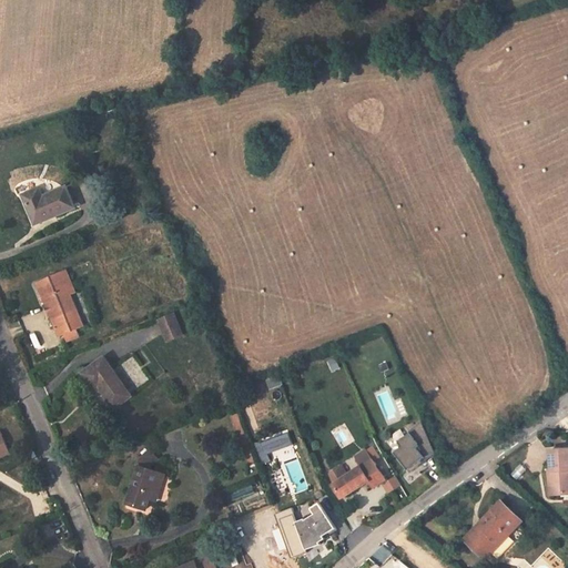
[(23,195),(36,224),(74,208),(67,188),(43,196),(40,189),(23,195)]
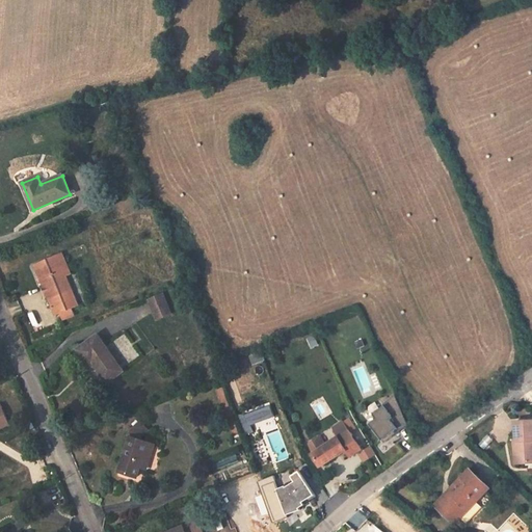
[(62,253),(58,255),(68,275),(72,273),(62,253)]
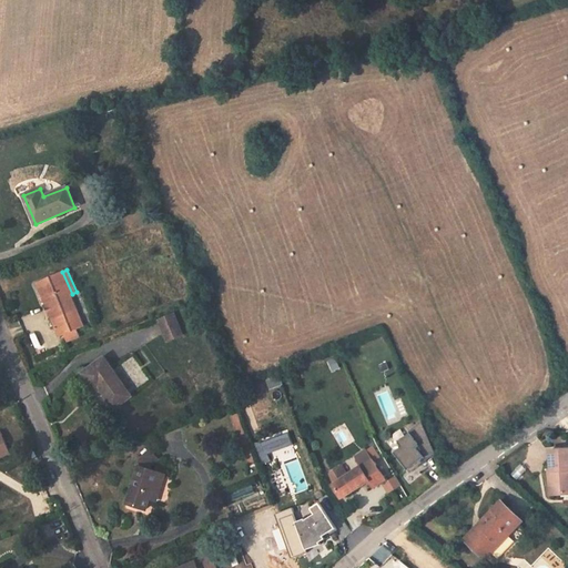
[(72,294),(62,272),(37,282),(59,335),(64,333),(68,340),(79,335),(77,328),(83,325),(72,294)]
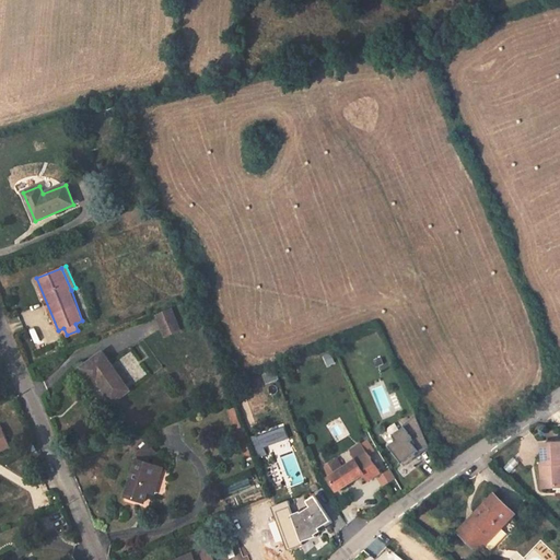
[(188,284),(185,276),(176,280),(181,289),(188,284)]
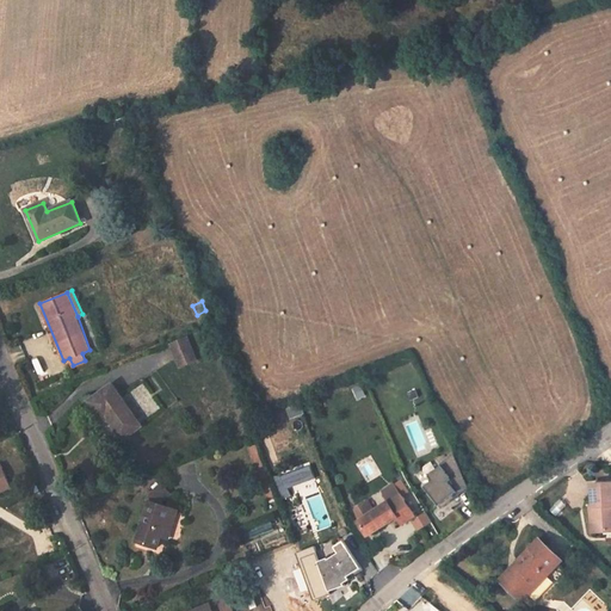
[(197,359),(187,338),(171,345),(180,366),(197,359)]
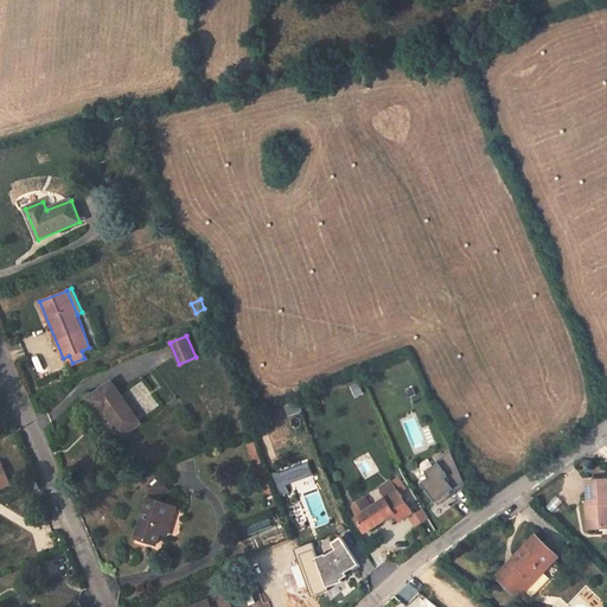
[(141,423),(112,382),(88,398),(101,416),(106,413),(122,436),(141,423)]
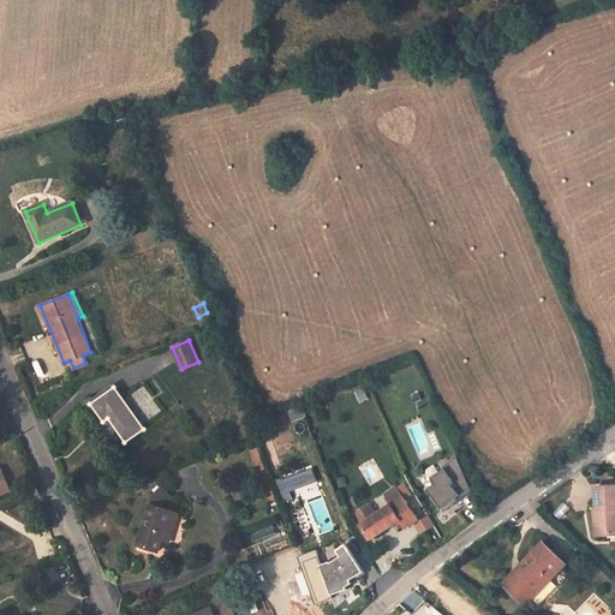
[(435,482),(428,489),(445,511),(453,503),(451,501),(455,497),(459,495),(471,490),(457,455),(443,466),(445,467),(431,477),(435,482)]
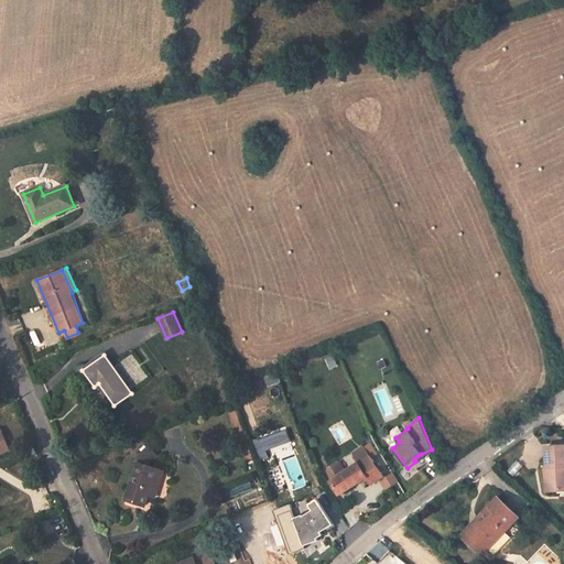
[(267,449),(291,442),(286,429),(252,440),(259,461),(269,457),(267,449)]
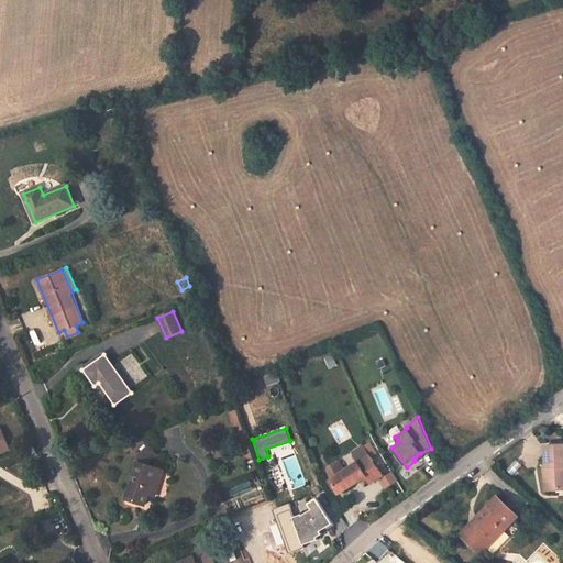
[(0,452),(10,449),(2,429),(0,429),(0,452)]
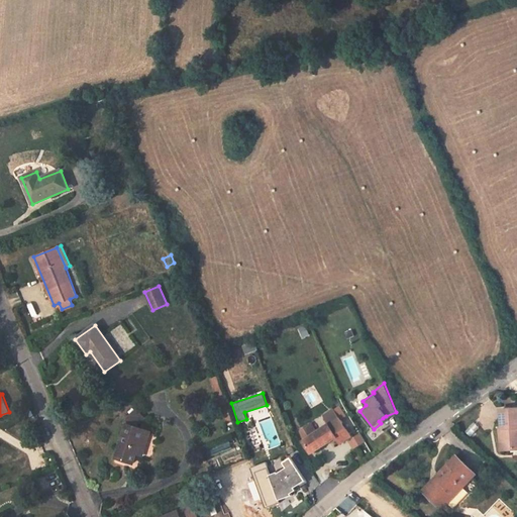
[(500,429),(501,450),(516,449),(516,408),(501,410),(502,429),(500,429)]
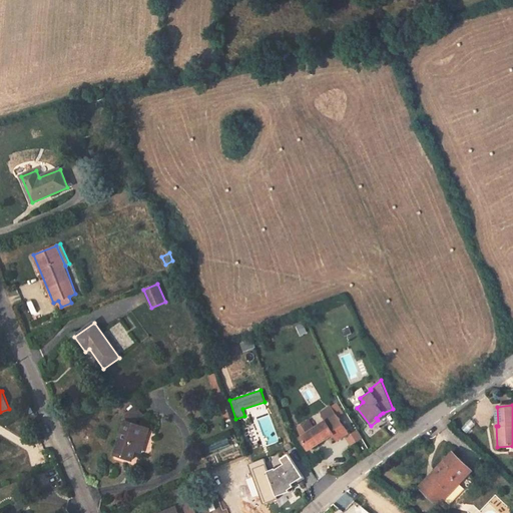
[(124,421),(130,423),(140,415),(133,406),(124,415),(122,420),(124,421)]
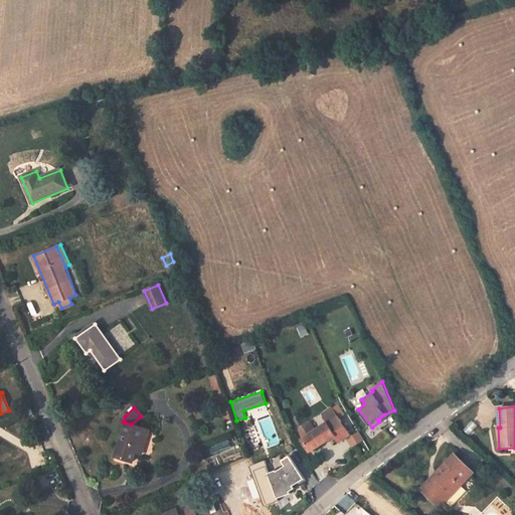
[(322,413),(328,422),(337,416),(331,407),(322,413)]
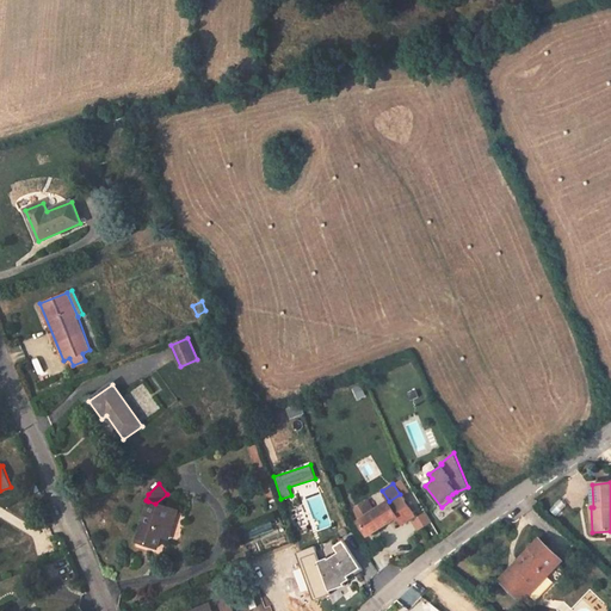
[(415,516),(401,493),(400,494),(389,501),(388,503),(397,516),(396,517),(401,524),(415,516)]
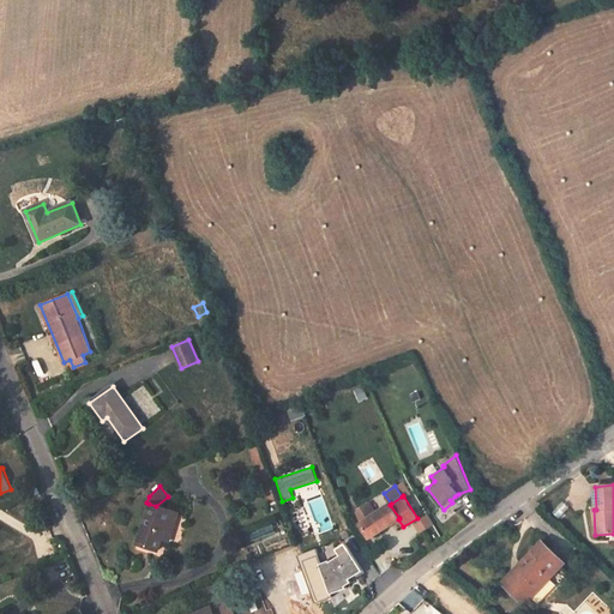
[(410,503),(419,517),(426,513),(417,498),(410,503)]
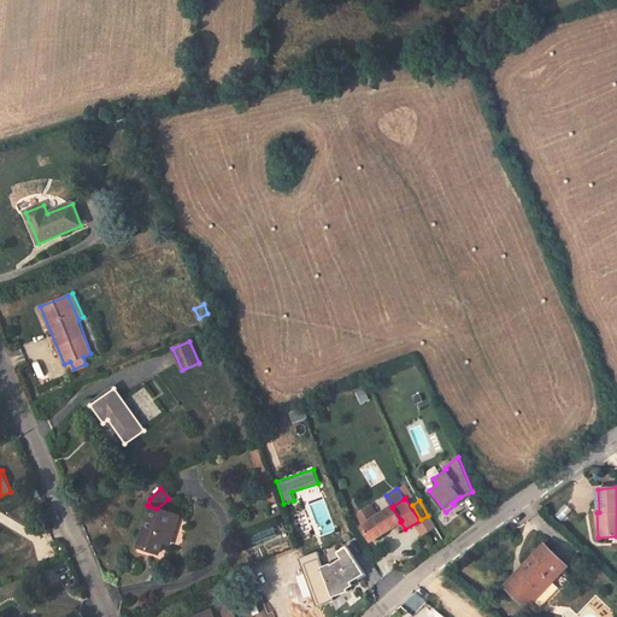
[(157,509),(150,506),(137,546),(159,554),(164,542),(165,542),(175,515),(171,513),(172,510),(165,506),(164,511),(157,509)]
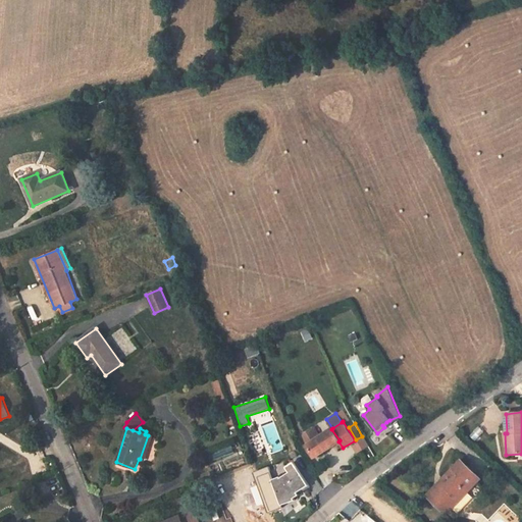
[(314,428),(311,430),(317,438),(320,436),(314,428)]
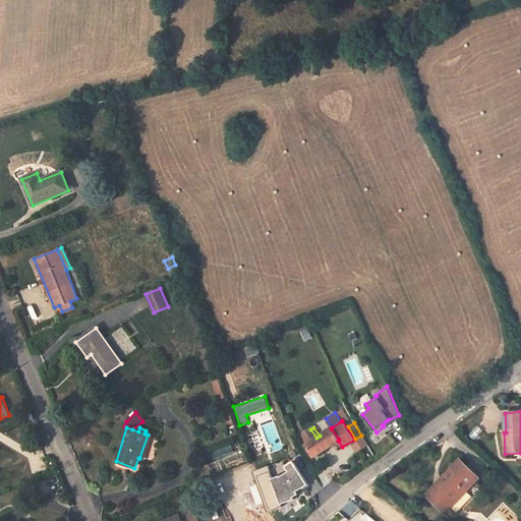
[(339,440),(331,428),(320,436),(316,438),(306,445),(305,446),(307,449),(313,457),(338,441),(339,440)]
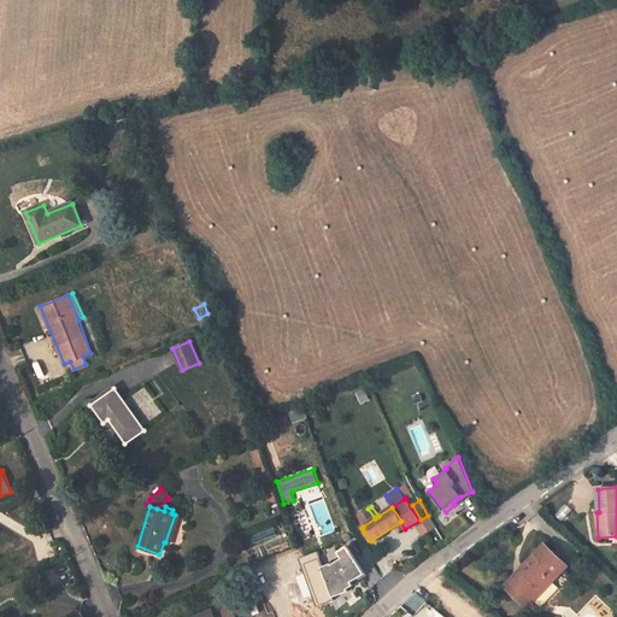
[(358,515),(363,527),(375,518),(368,509),(358,515)]
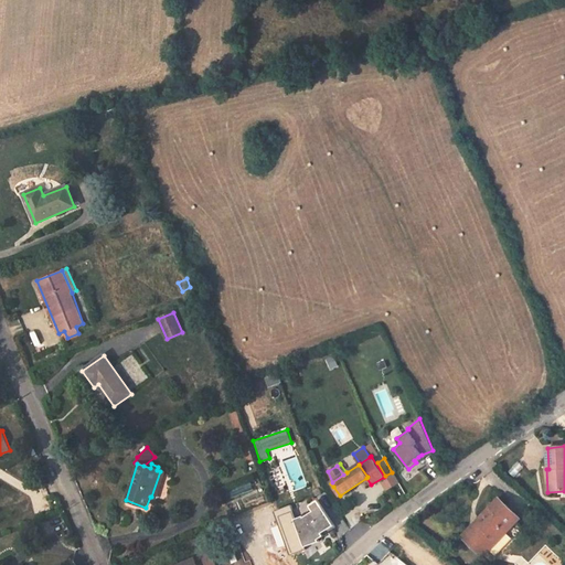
[(151,497),(157,498),(164,472),(160,471),(151,497)]
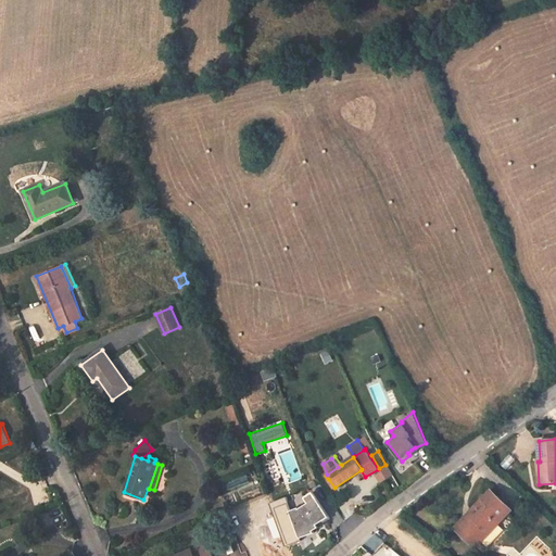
[(300,507),(290,510),(301,538),(315,532),(314,530),(319,527),(319,526),(318,523),(330,516),(314,491),(306,496),(310,502),(300,508),(300,507)]
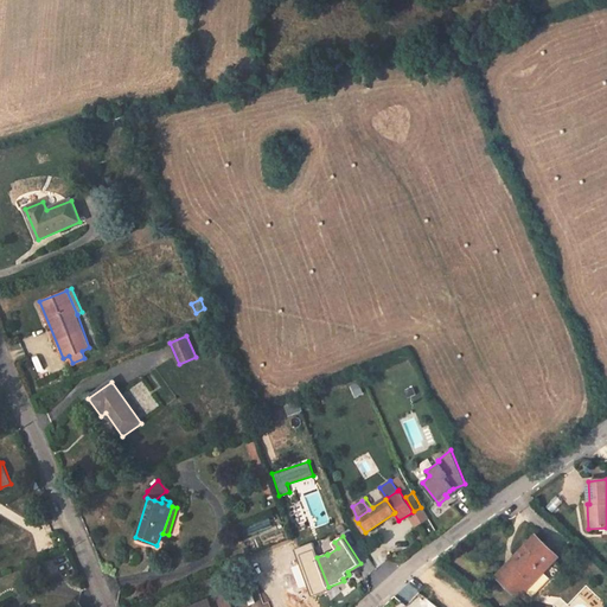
[(536,536),(515,557),(518,560),(511,568),(509,566),(502,573),(512,583),(513,582),(524,592),(543,570),(542,569),(556,555),(536,536)]
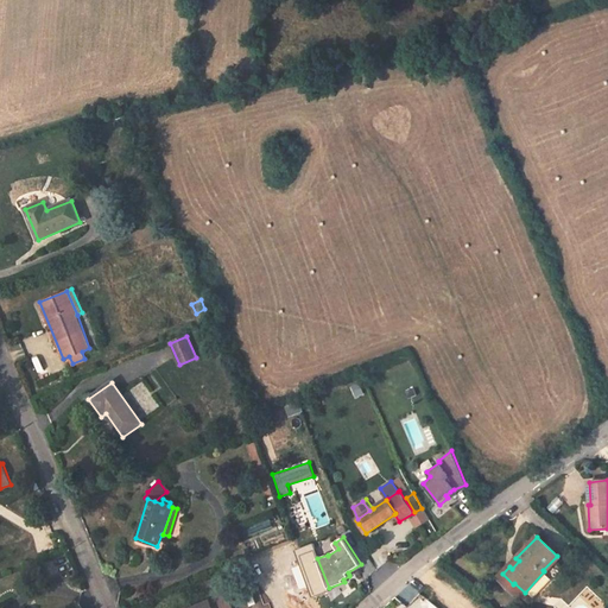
[(329,588),(317,558),(312,545),(297,550),(314,595),(329,590),(329,588)]
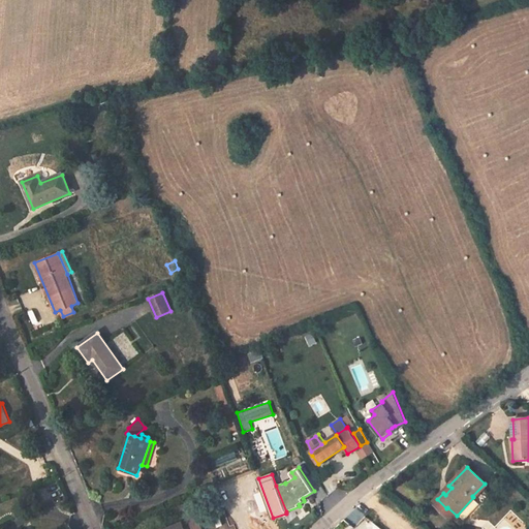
[(452,488),(448,486),(433,503),(452,521),(457,516),(447,507),(446,508),(437,499),(443,493),(445,495),(452,488)]
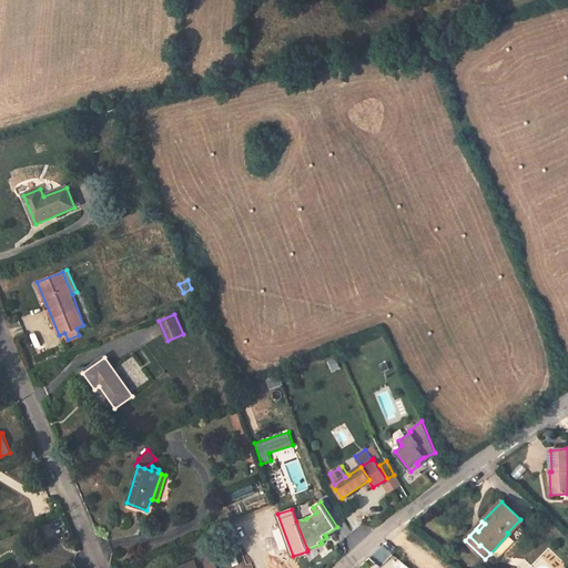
[(338,529),(337,527),(325,535),(326,537),(338,529)]
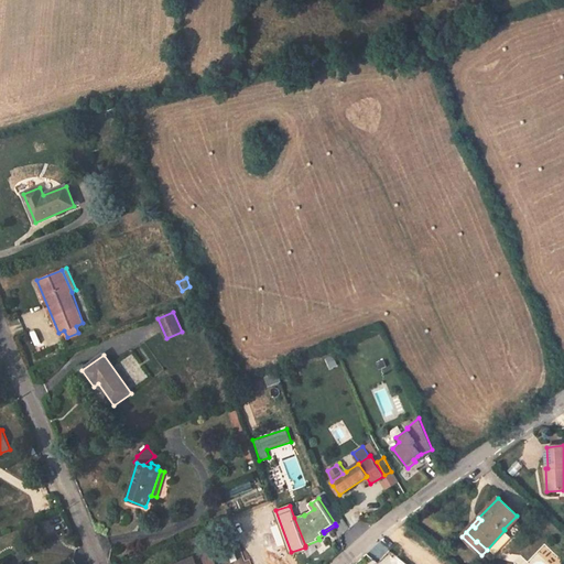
[(214,563),(208,551),(176,563),(214,563)]
